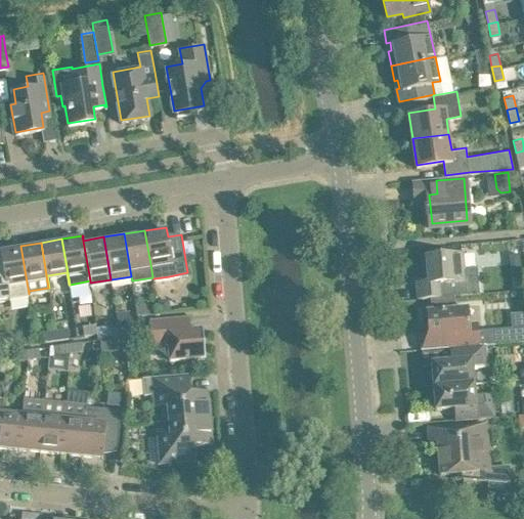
[(0,258),(0,298),(29,294),(20,246),(0,249),(0,255),(0,259),(0,258)]
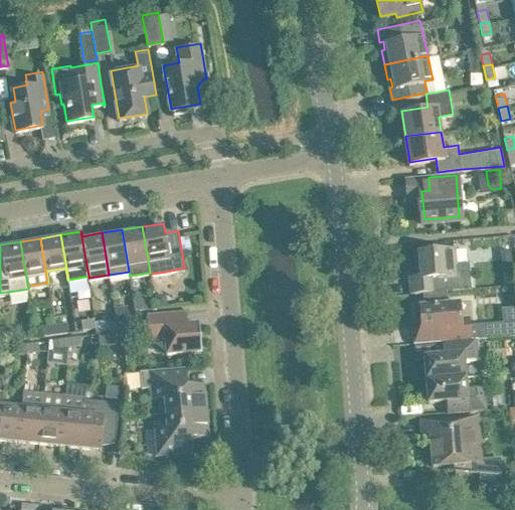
[(454,245),(453,245),(418,248),(420,274),(409,275),(410,291),(471,286),(469,260),(456,261),(454,245)]
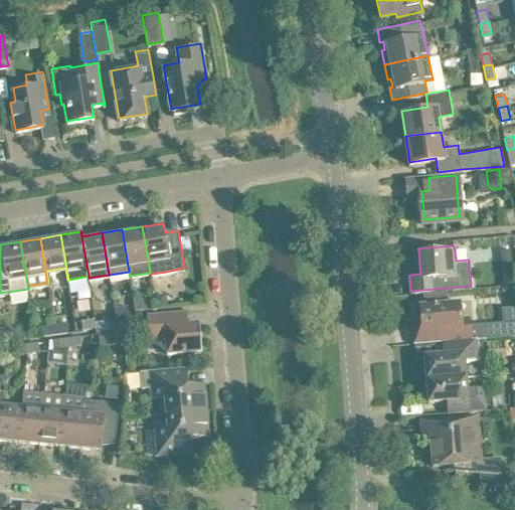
[(511,259),(500,260),(501,268),(512,267),(511,259)]
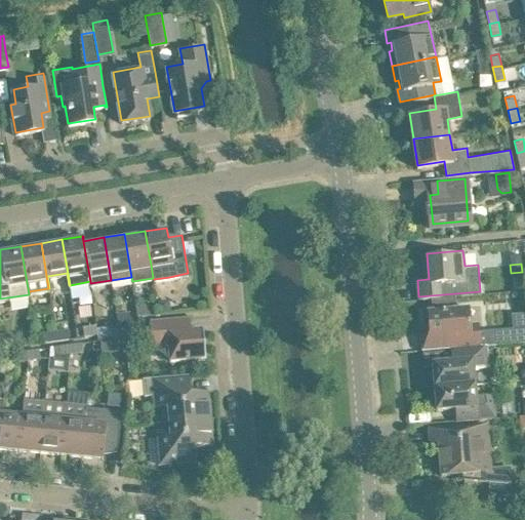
[(169,295),(157,297),(159,310),(171,308),(169,295)]
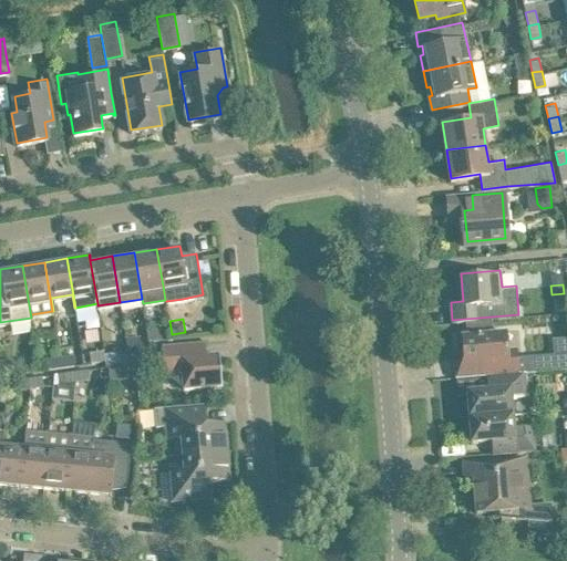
[(161,326),(146,326),(147,336),(161,336),(161,326)]
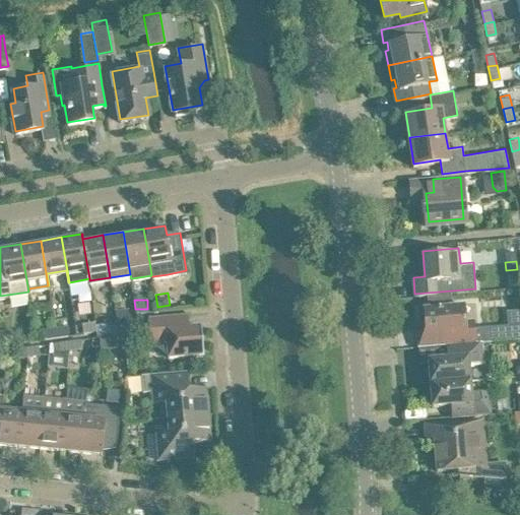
[(482,338),(519,335),(519,308),(508,309),(509,322),(473,325),(473,317),(465,318),(463,302),(423,306),(425,329),(416,330),(418,344),(435,343),(482,339),(482,338)]
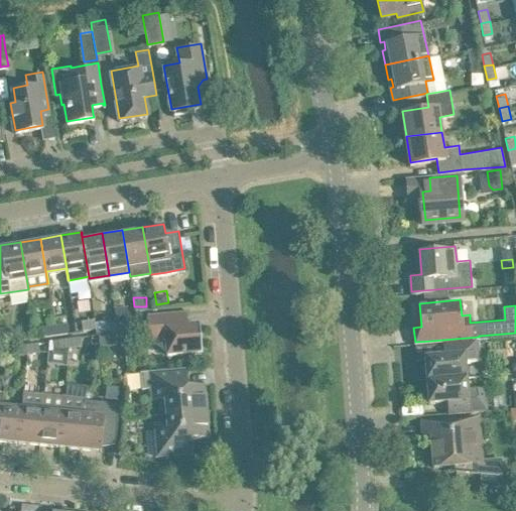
[(127,304),(114,305),(115,314),(127,313),(127,304)]
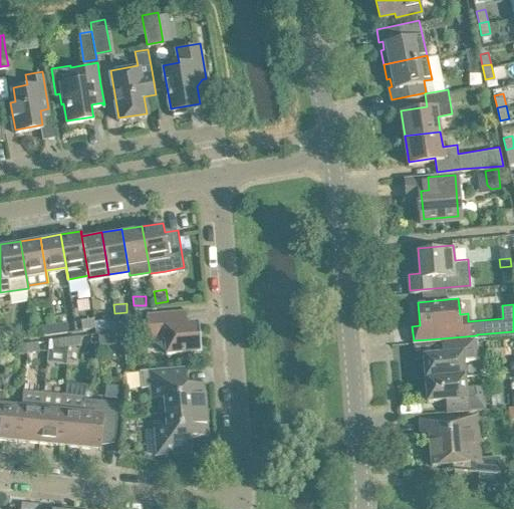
[(186,307),(151,310),(147,311),(149,338),(157,338),(156,335),(165,334),(166,351),(201,348),(198,320),(187,321),(186,307)]
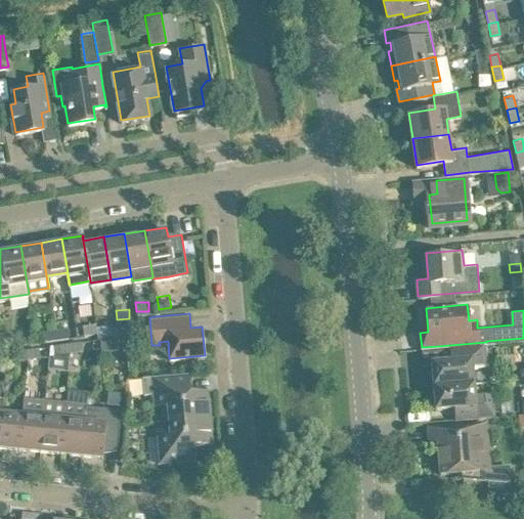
[(83,323),(84,333),(96,331),(95,321),(83,323)]
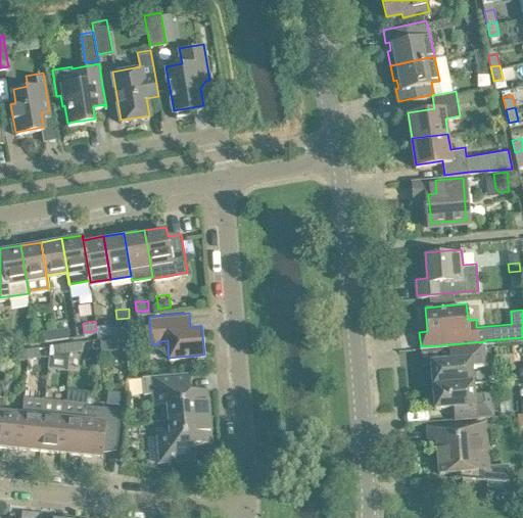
[(112,334),(125,332),(124,324),(110,325),(112,334)]
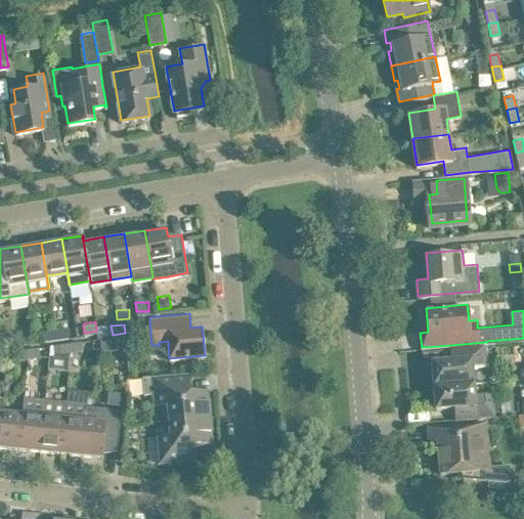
[(69,335),(67,326),(54,328),(56,337),(69,335)]
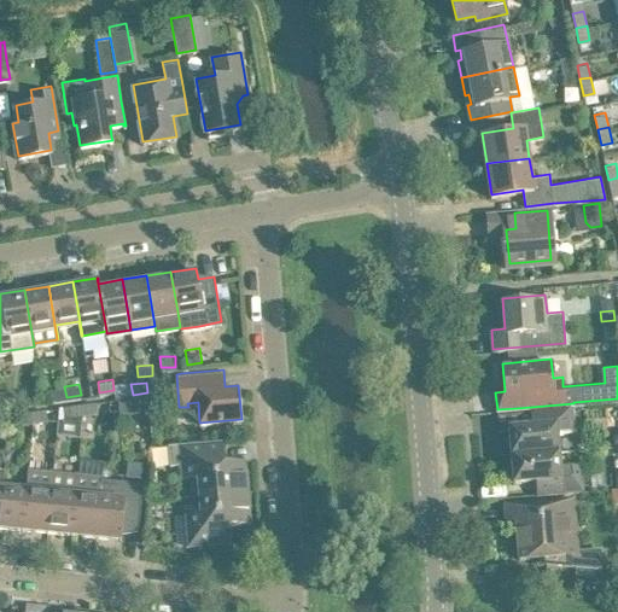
[(51,400),(66,397),(64,386),(50,389),(51,400)]
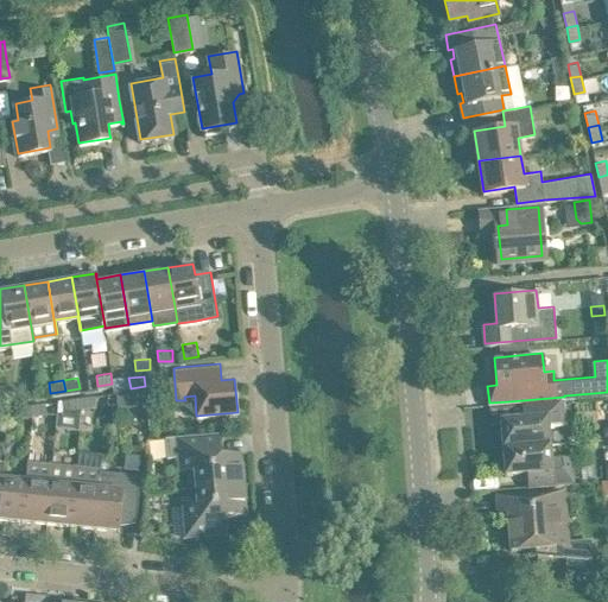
[(0,399),(16,398),(13,381),(0,382),(0,399)]
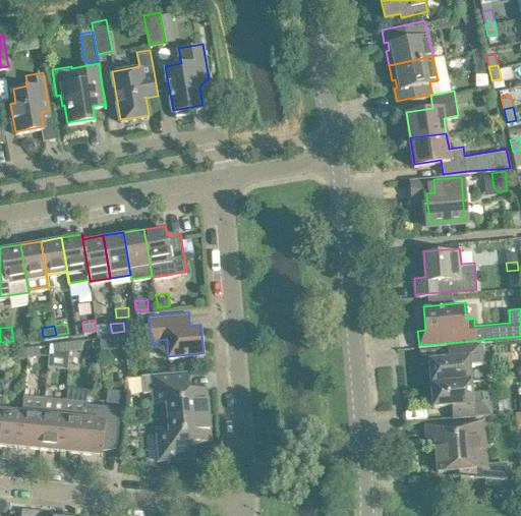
[(116,334),(100,336),(101,346),(117,345),(116,334)]
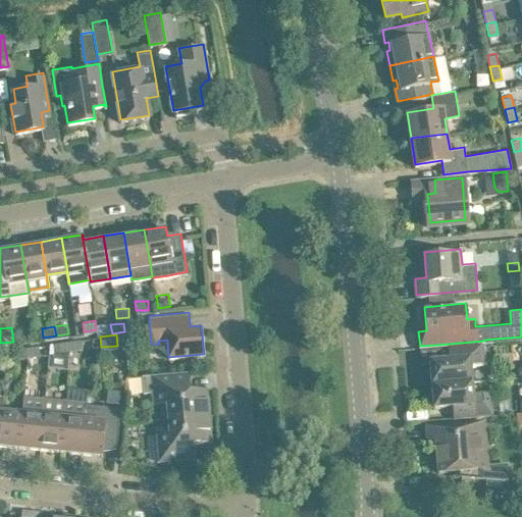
[(81,338),(68,340),(69,349),(82,347),(81,338)]
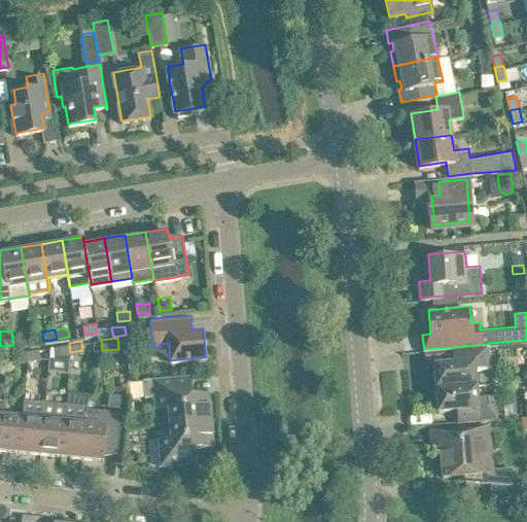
[(50,345),(49,355),(70,352),(69,343),(50,345)]
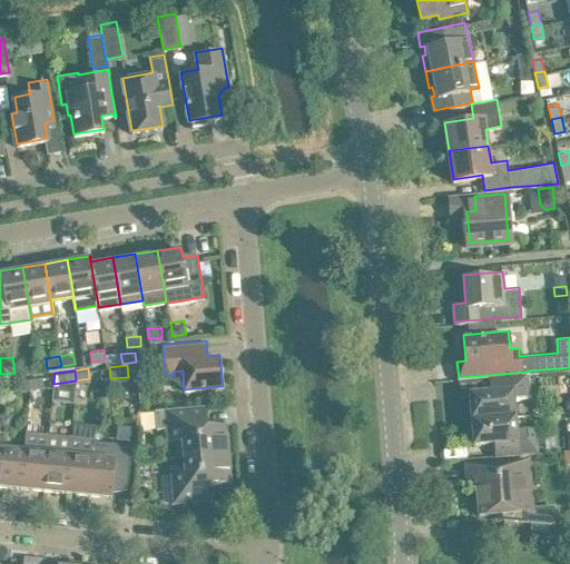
[(531,395),(529,372),(477,376),(478,389),(469,391),(471,416),(514,413),(513,397),(531,395)]
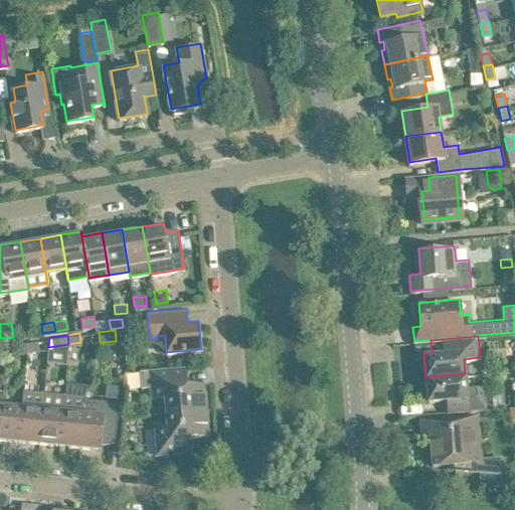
[(37,339),(25,341),(27,350),(39,348),(37,339)]
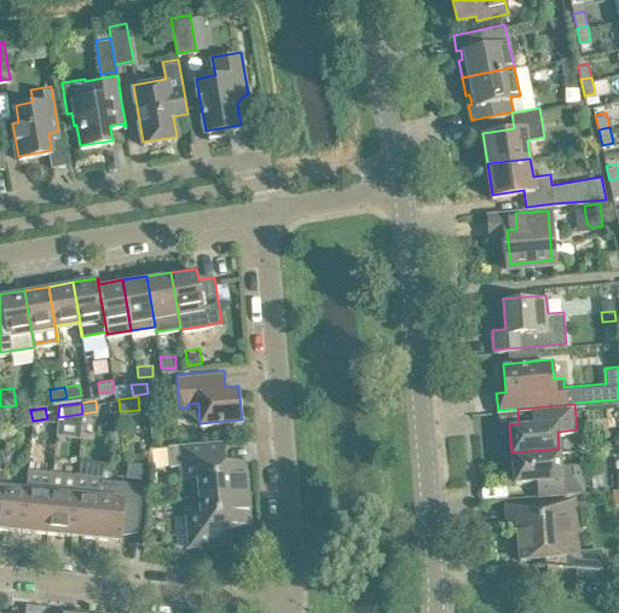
[(30,410),(16,412),(18,422),(33,421),(30,410)]
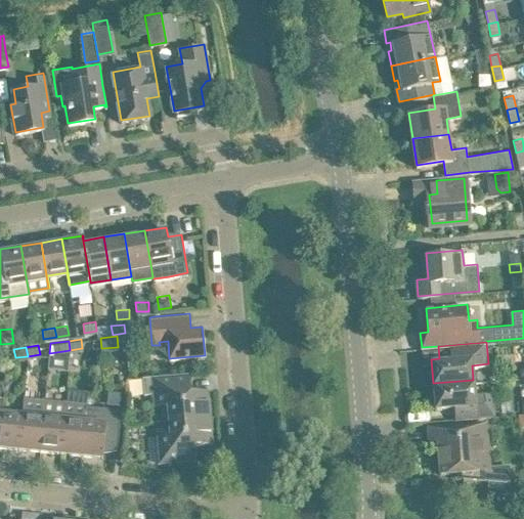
[(167,403),(168,418),(210,415),(207,388),(185,390),(183,372),(164,373),(141,376),(143,393),(154,392),(155,404),(167,403)]
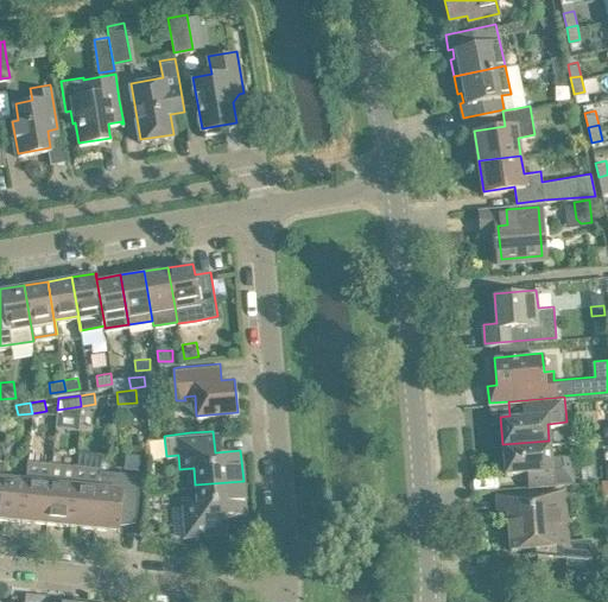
[(502,444),(505,473),(526,470),(527,485),(564,481),(562,457),(551,457),(549,441),(502,444)]
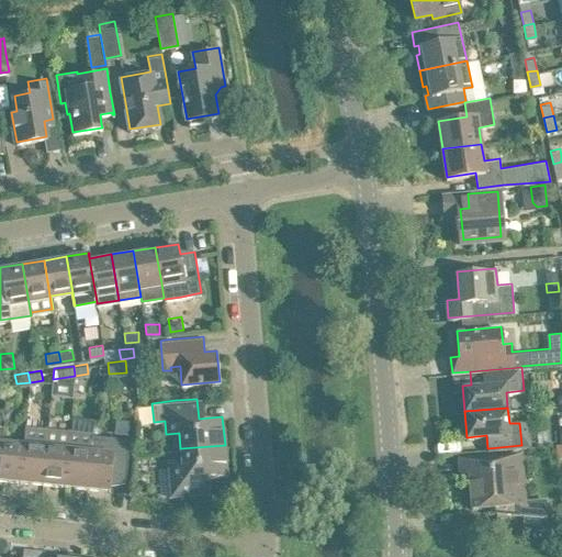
[(25,423),(23,443),(1,441),(0,450),(0,477),(20,479),(25,423)]
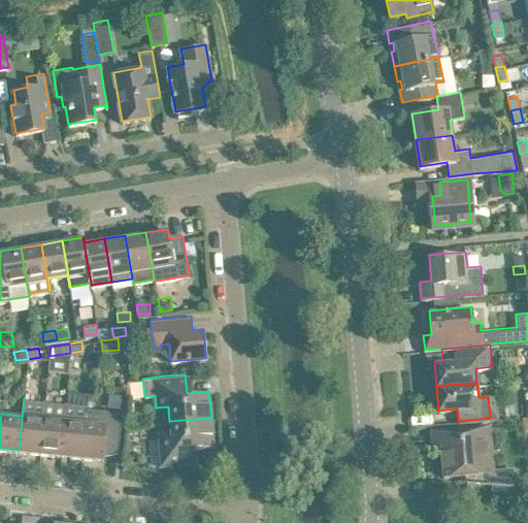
[(44,399),(24,397),(19,450),(39,452),(43,418),(44,399)]
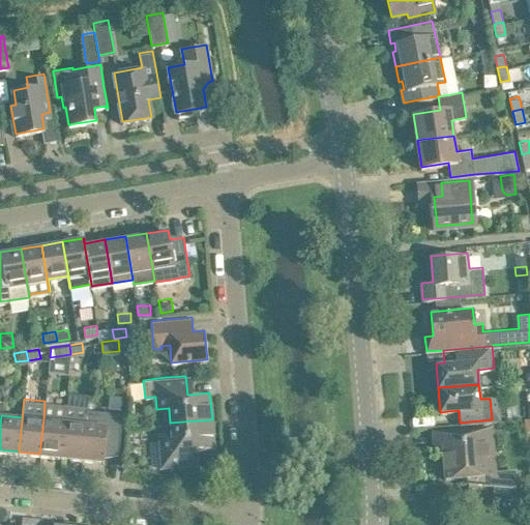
[(43,419),(39,454),(61,456),(64,421),(66,403),(45,401),(43,419)]
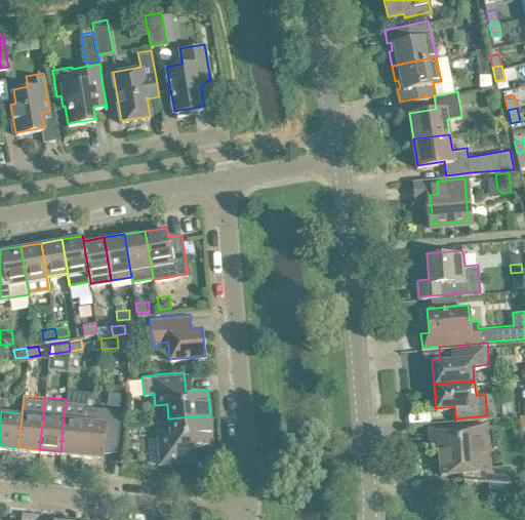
[(81,453),(84,420),(86,401),(66,399),(64,417),(61,451),(81,453)]
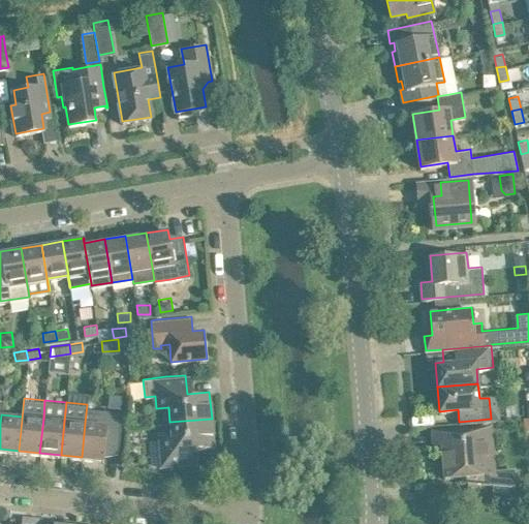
[(103,409),(87,407),(88,404),(87,404),(85,423),(82,457),(103,459),(104,450),(118,451),(122,411),(103,409)]
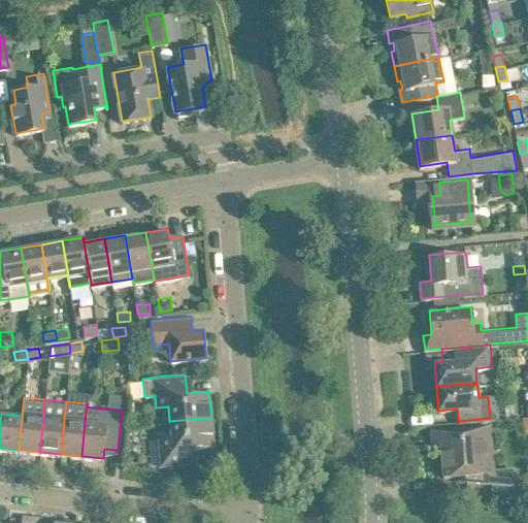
[(159,437),(161,464),(198,461),(197,446),(213,445),(211,418),(169,421),(171,436),(159,437)]
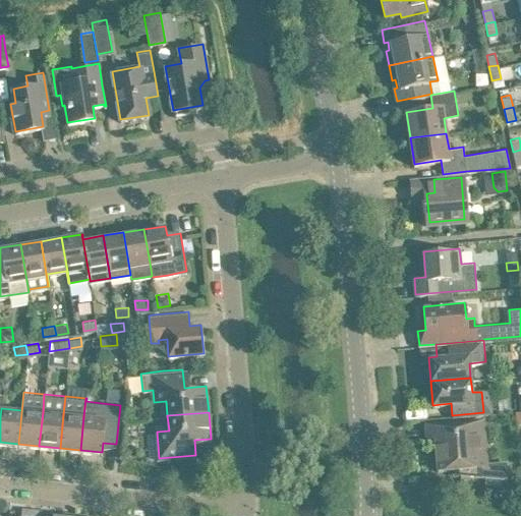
[(446,420),(423,422),(424,438),(436,437),(438,468),(446,468),(445,463),(452,462),(453,467),(456,467),(457,472),(484,475),(505,477),(506,463),(486,464),(484,445),(482,417),(466,419),(446,420)]
